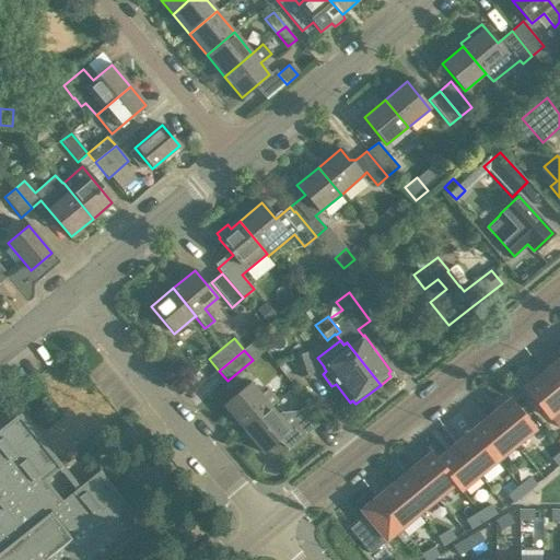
[(293,357),(300,377),(314,373),(307,352),(293,357)]
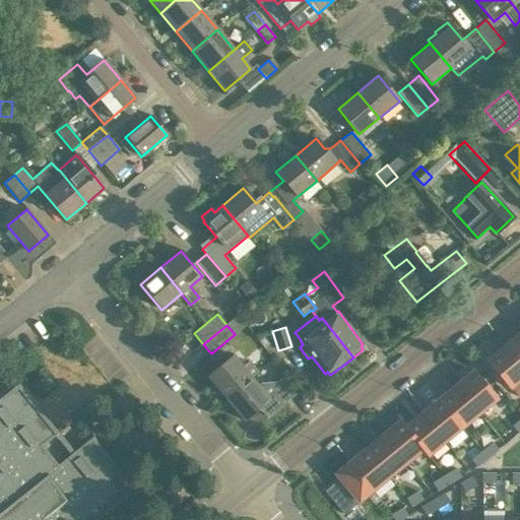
[(519,331),(504,345),(519,365),(519,331)]
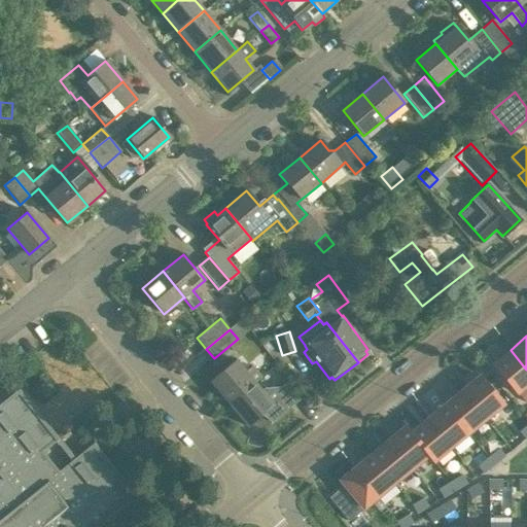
[(493,364),(516,392),(526,383),(526,370),(511,350),(493,364)]
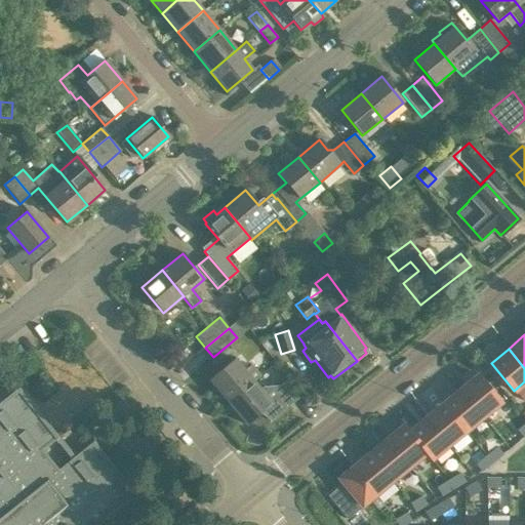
[(228,402),(253,381),(259,376),(251,366),(245,371),(235,359),(209,380),(228,402)]
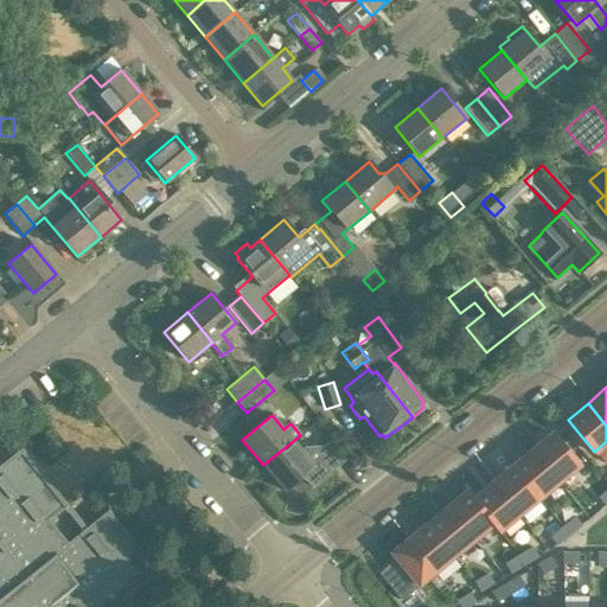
[(531,449),(558,481),(579,465),(553,433),(531,449)]
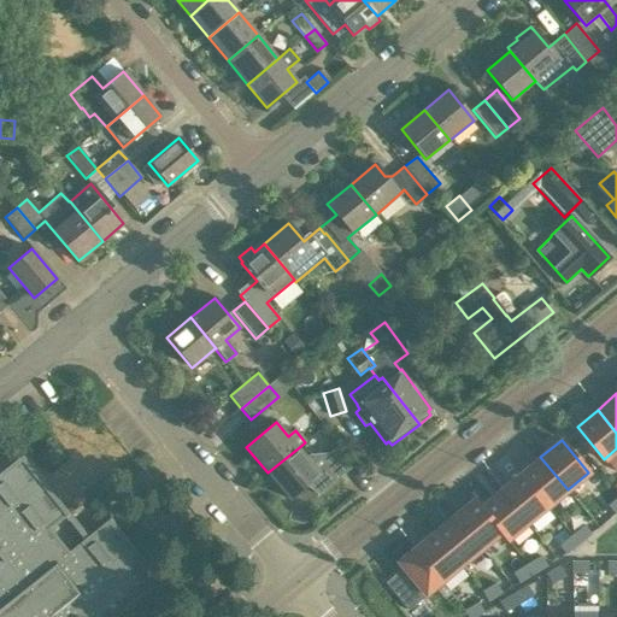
[(298,448),(268,472),(289,499),(306,486),(318,495),(354,465),(339,445),(329,453),(309,454),(305,457),(298,448)]
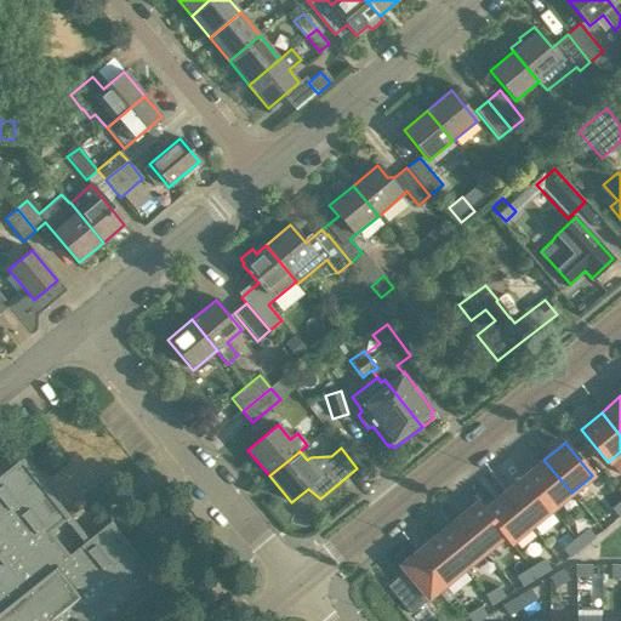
[(0,620),(93,620),(152,582),(108,520),(63,551),(50,530),(63,520),(20,457),(0,469),(0,620)]
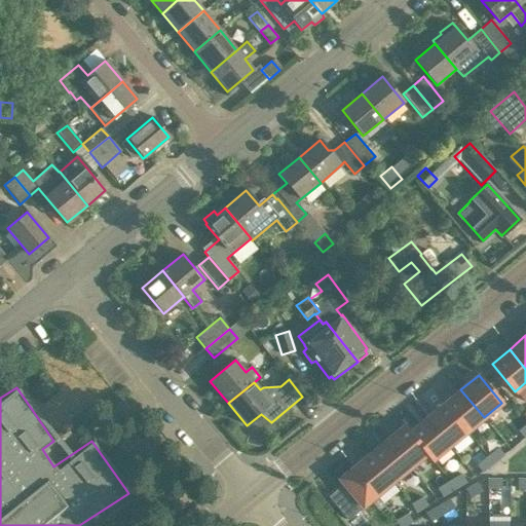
[(444,404),(466,431),(484,417),(460,389),(444,404)]
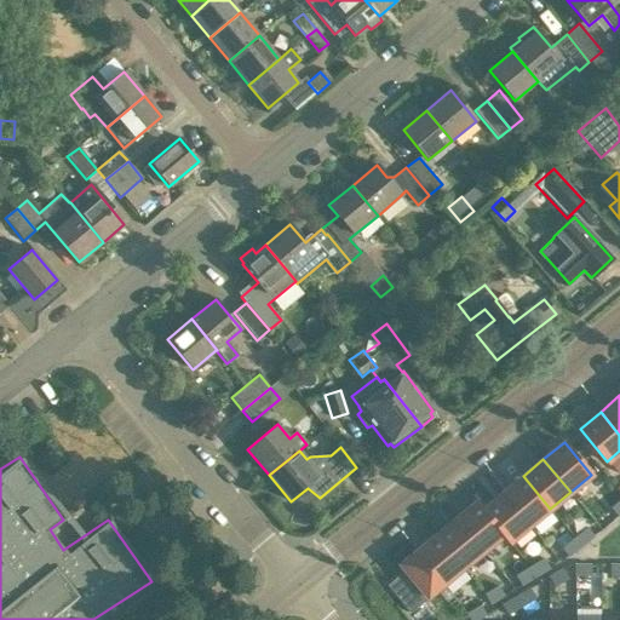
[(503,493),(529,526),(550,509),(523,476),(503,493)]
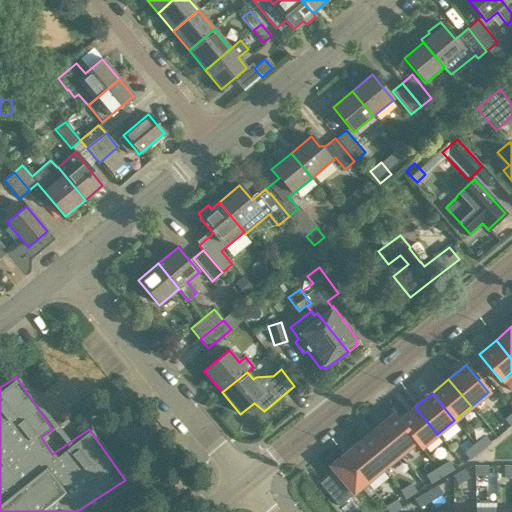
[(399,420),(421,448),(437,434),(415,407),(399,420)]
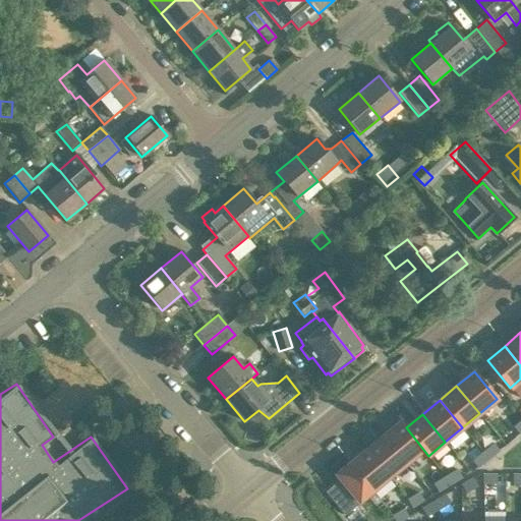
[(406,464),(423,450),(401,421),(383,436),(406,464)]
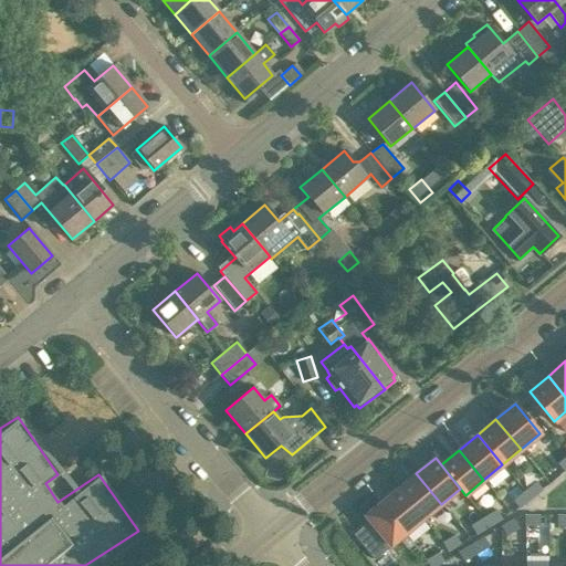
[(398,489),(422,519),(441,504),(416,473),(398,489)]
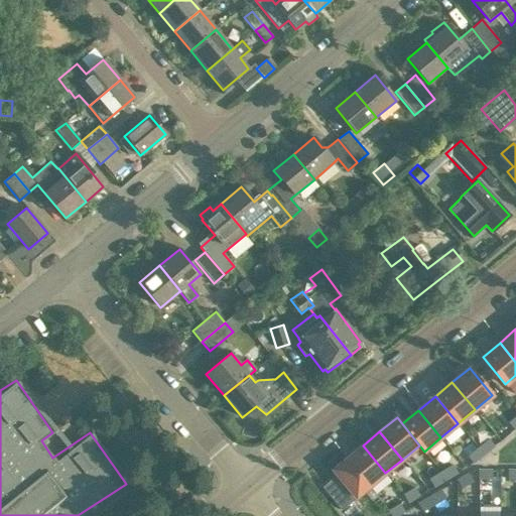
[(487,439),(478,447),(484,455),(494,446),(487,439)]
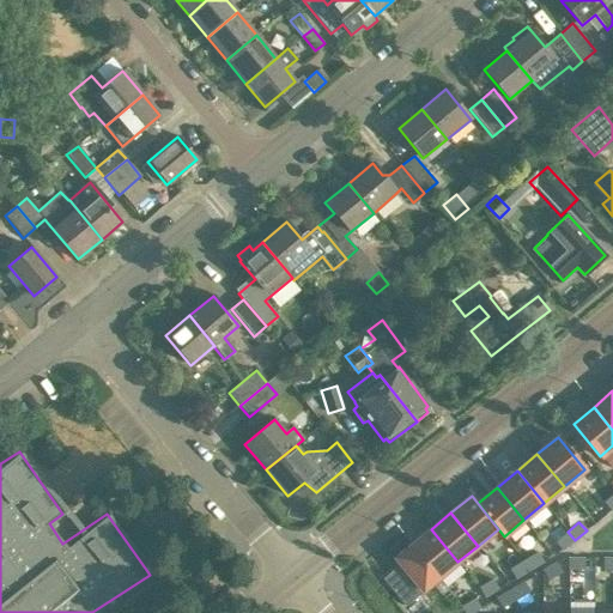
[(438,578),(457,562),(431,529),(411,546),(438,578)]
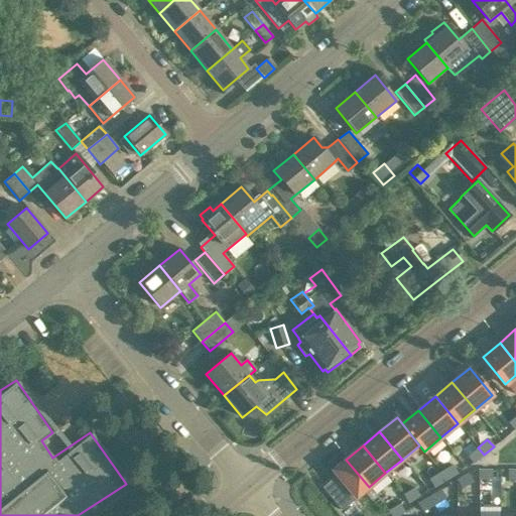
[(478,447),(468,456),(474,463),(484,455),(478,447)]
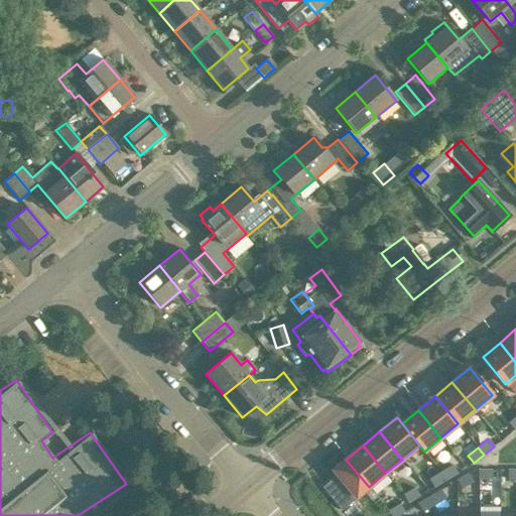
[(346,460),(333,470),(337,475),(321,487),(341,510),(369,487),(346,460)]
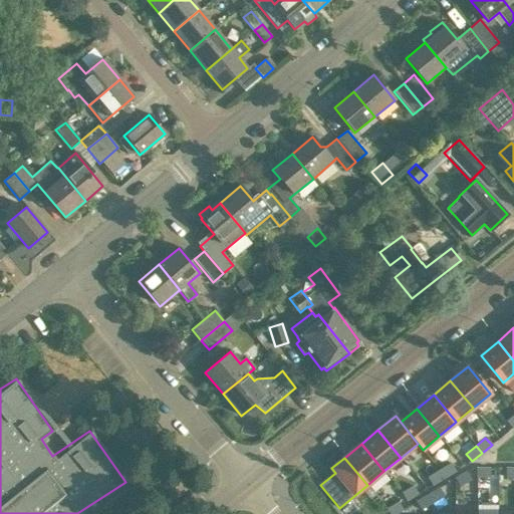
[(449,463),(438,469),(444,478),(455,471),(449,463)]
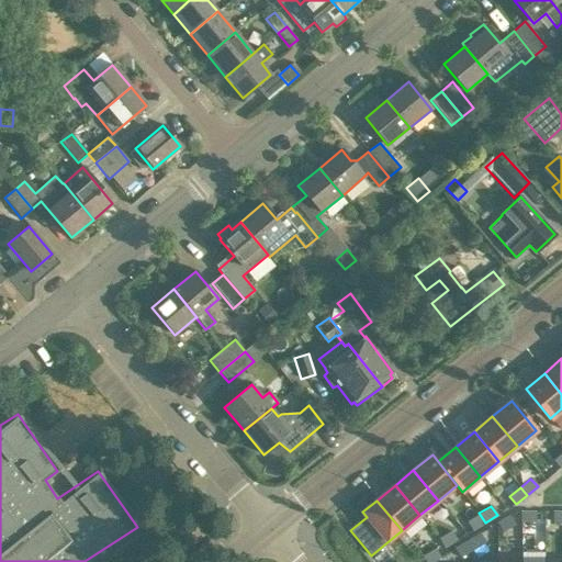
[(479,513),(467,520),(473,530),(485,523),(479,513)]
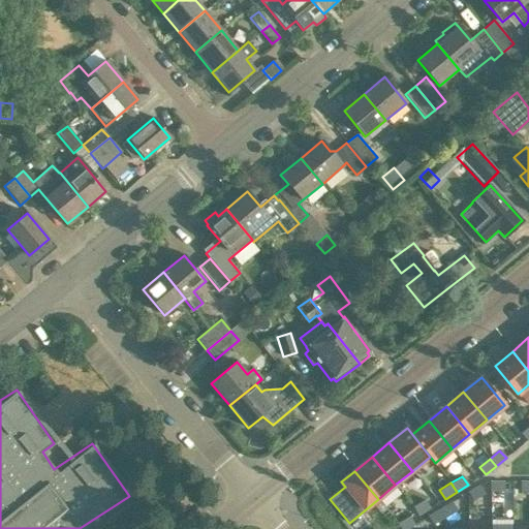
[(490,492),(503,492),(503,483),(490,483),(490,492)]
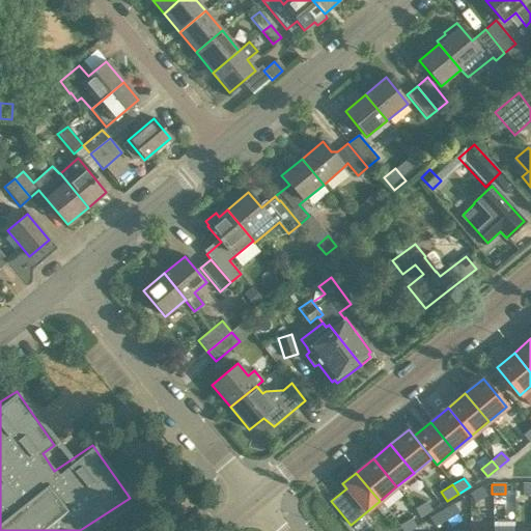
[(481,487),(470,494),(475,503),(486,496),(481,487)]
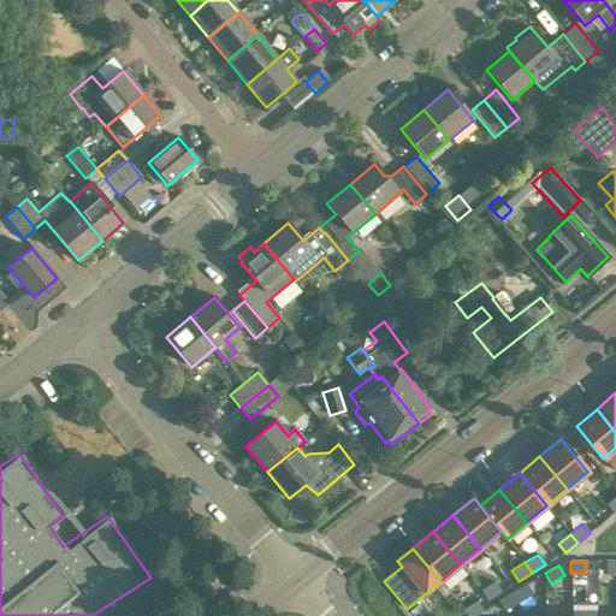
[(493,581),(480,590),(486,600),(499,592),(493,581)]
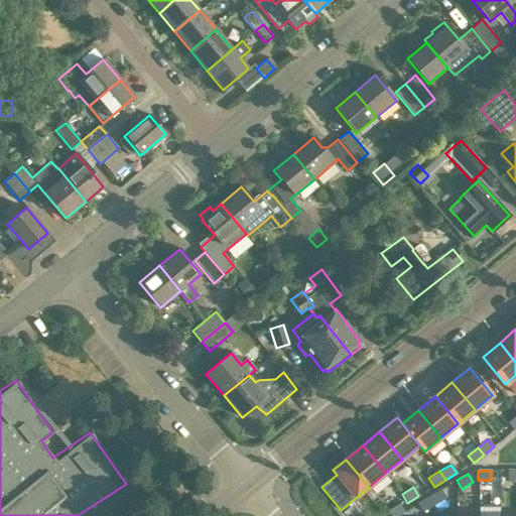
[(440,490),(429,496),(434,505),(445,498),(440,490)]
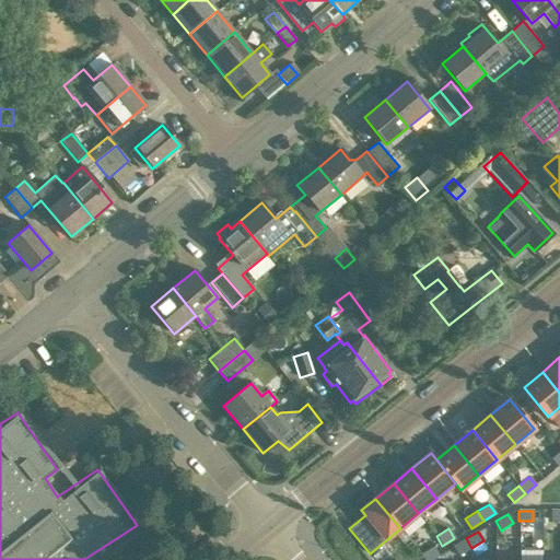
[(466,538),(454,546),(459,556),(471,548),(466,538)]
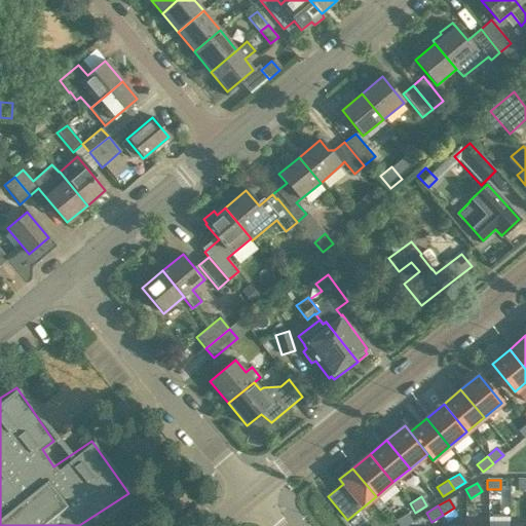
[(406,513),(395,520),(398,525),(404,525),(411,522),(406,513)]
